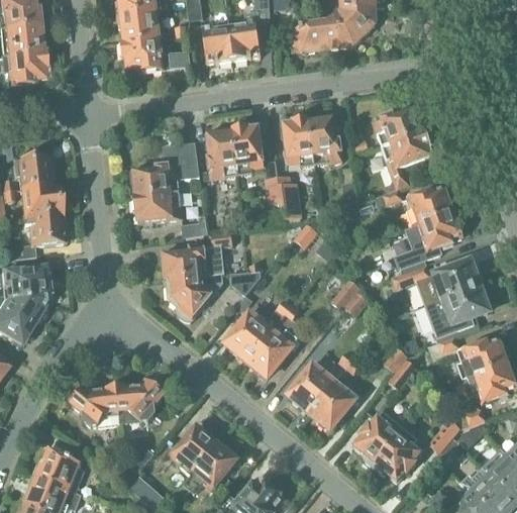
[(1,0),(4,29),(40,25),(39,23),(42,21),(41,14),(38,11),(37,0),(1,0)]
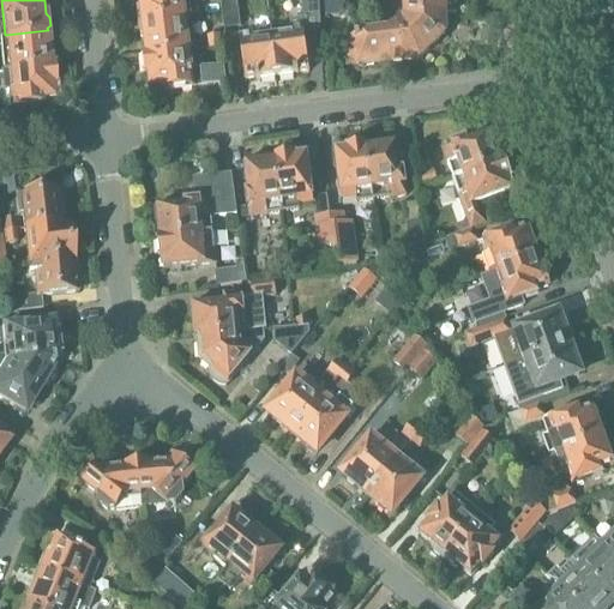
[(139,0),(142,17),(143,17),(143,18),(186,13),(191,12),(190,0),(139,0)]
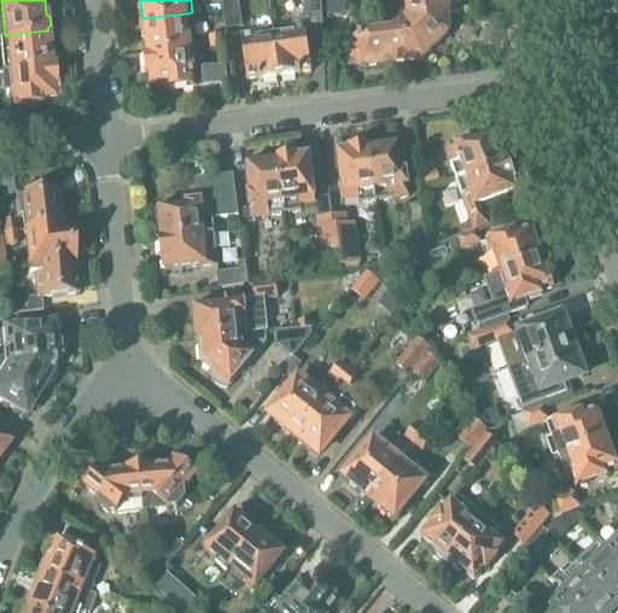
[(222,0),(223,9),(226,25),(240,23),(237,0),(222,0)]
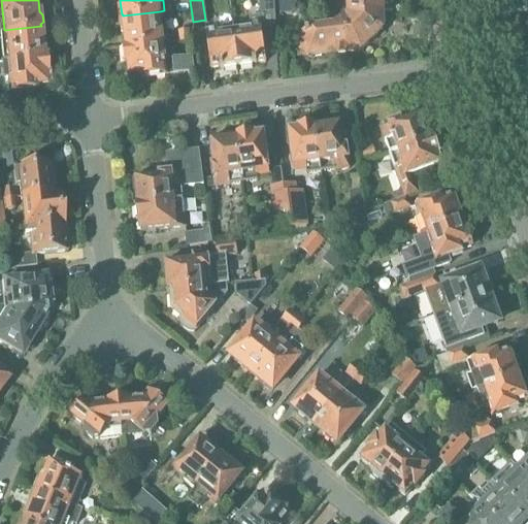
[(275,26),(274,12),(273,0),(259,0),(261,13),(262,27),(275,26)]
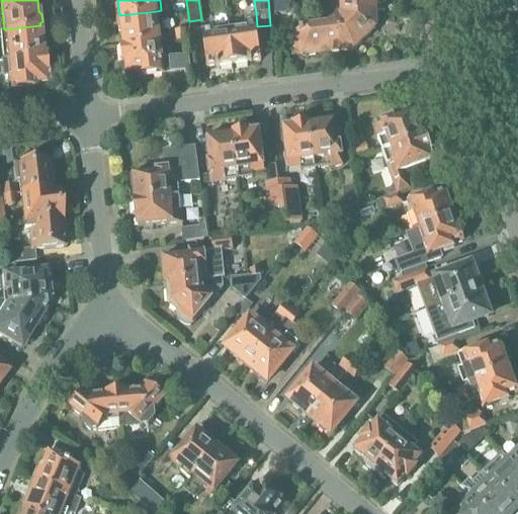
[(339,0),(340,9),(343,10),(375,11),(374,0),(339,0)]
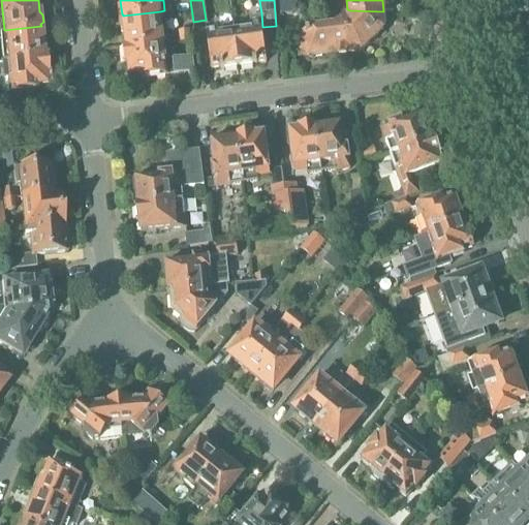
[(383,26),(383,11),(350,10),(347,9),(347,11),(337,21),(339,22),(341,21),(345,25),(348,49),(360,48),(364,51),(365,50),(362,47),(383,26)]
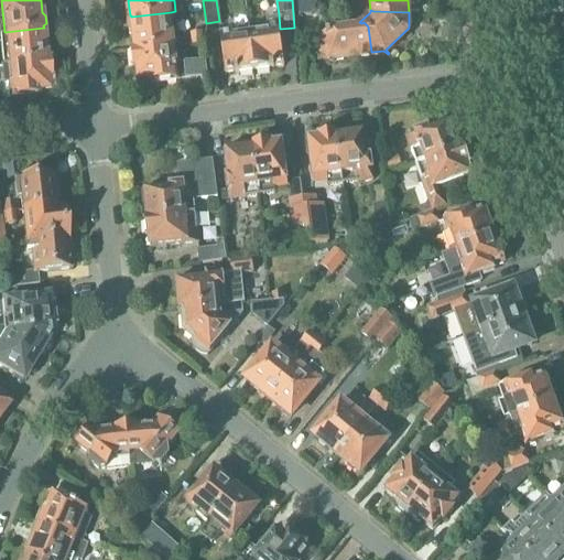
[(132,32),(133,47),(134,47),(134,49),(174,43),(171,12),(131,17),(131,15),(130,15),(130,21),(128,23),(129,30),(132,32)]
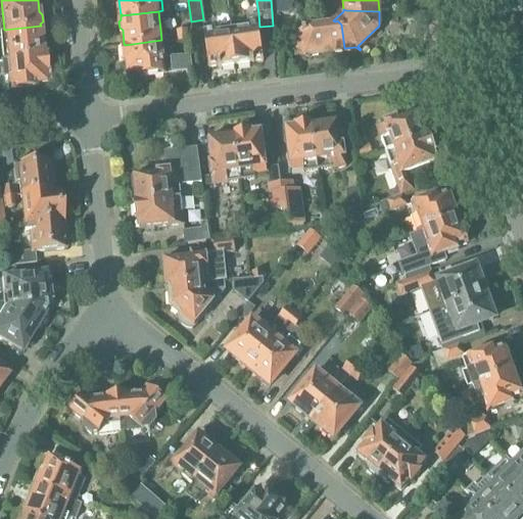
[(246,22),(232,25),(237,62),(254,60),(254,59),(264,58),(257,21),(256,14),(245,15),(246,22)]
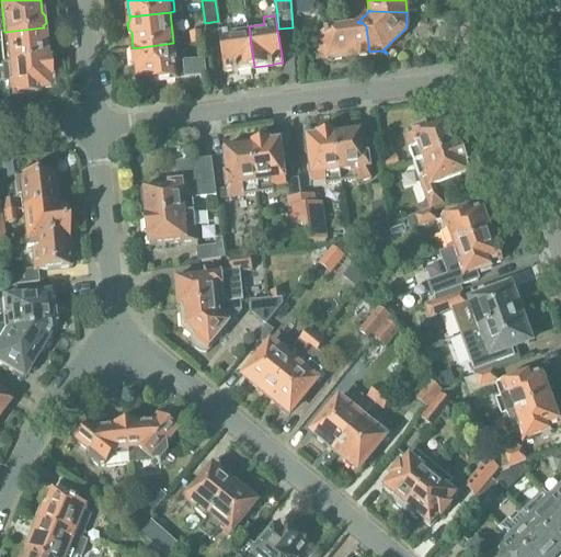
[(329,57),(369,52),(366,26),(362,22),(359,23),(357,22),(355,24),(324,29),(325,32),(315,33),(316,42),(327,41),(329,57)]
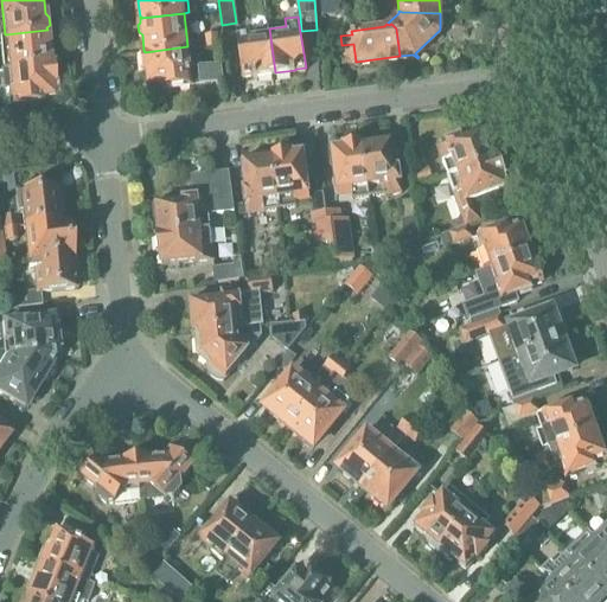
[(254,75),(275,72),(269,29),(236,32),(243,76),(253,75),(254,75)]
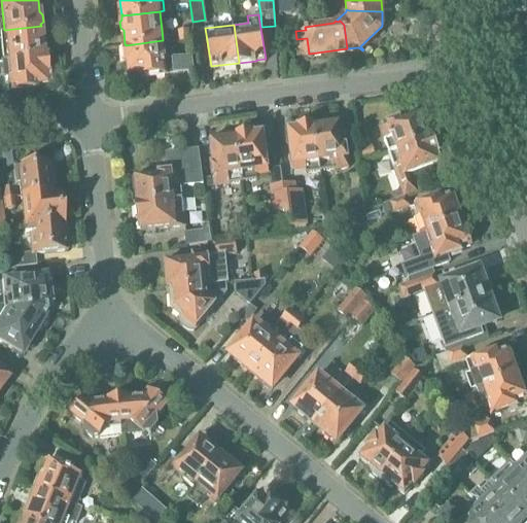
[(41,26),(4,30),(6,58),(46,54),(43,54),(42,40),(44,37),(43,30),(41,28),(41,26)]
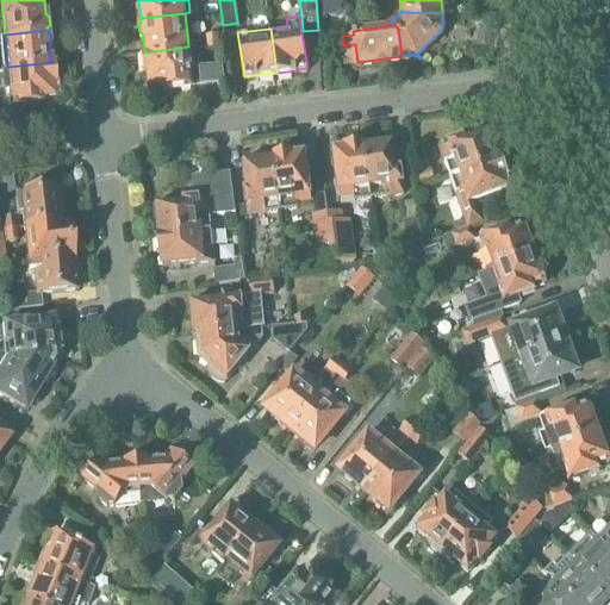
[(206,47),(219,45),(218,32),(205,33),(206,47)]
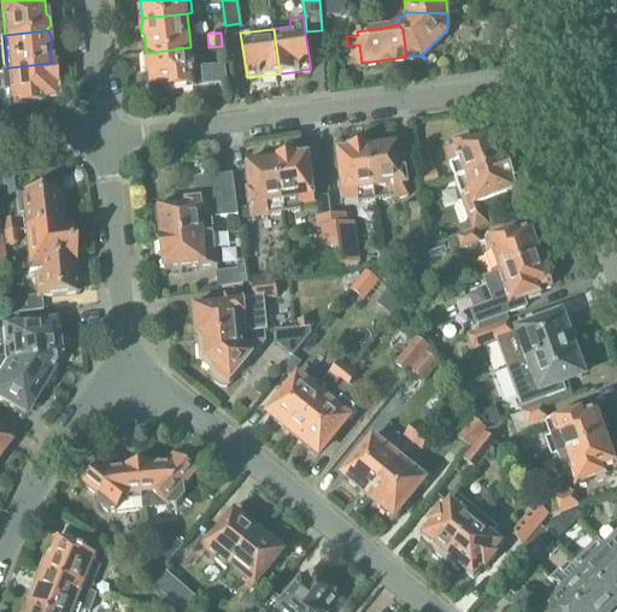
[(147,52),(146,52),(146,53),(144,53),(146,72),(152,72),(152,81),(158,84),(165,83),(165,89),(227,81),(224,62),(193,65),(191,47),(147,53),(147,52)]
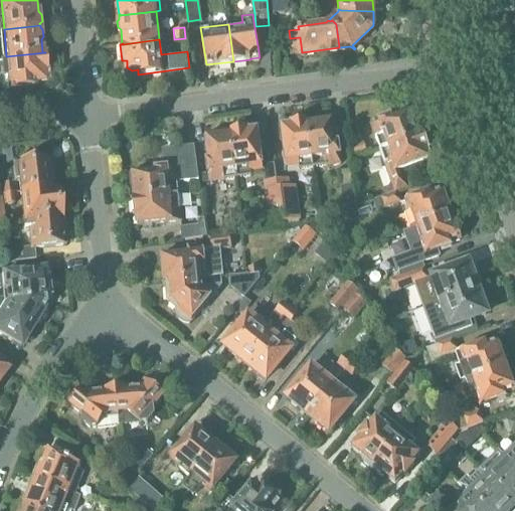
[(6,56),(1,56),(4,88),(4,89),(10,88),(37,84),(37,81),(43,81),(47,80),(45,52),(6,56)]
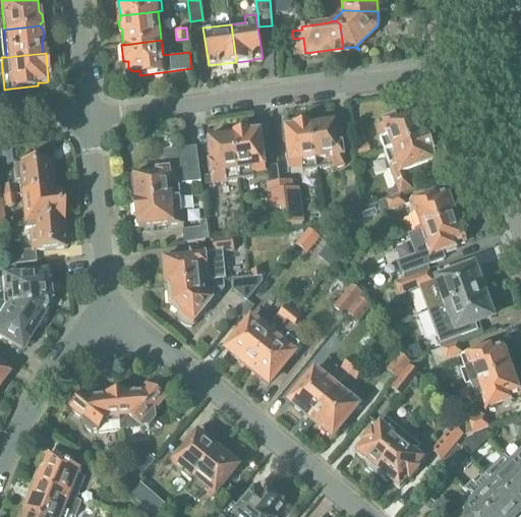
[(377,123),(386,149),(426,134),(418,110),(397,118),(396,115),(384,119),(384,121),(377,123)]
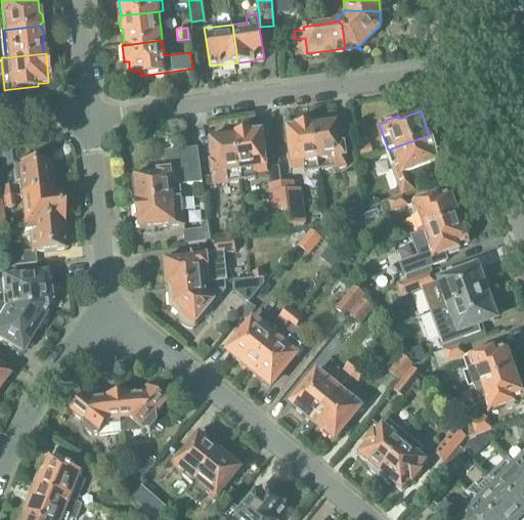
[(340,120),(314,123),(319,167),(332,165),(332,166),(345,164),(344,156),(347,156),(345,142),(343,143),(340,120)]
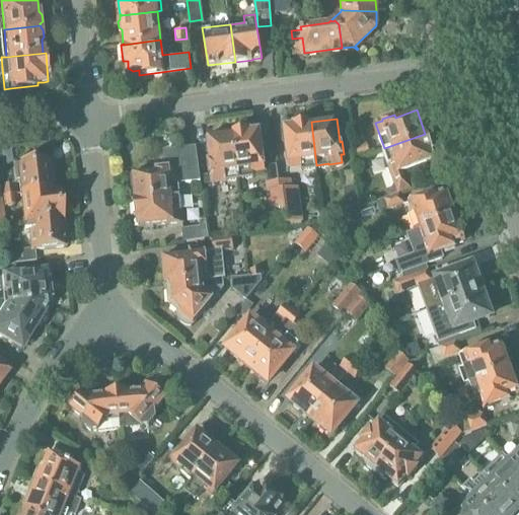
[(303,168),(303,167),(316,165),(311,122),(310,120),(294,123),(294,125),(284,126),(290,170),(303,168)]
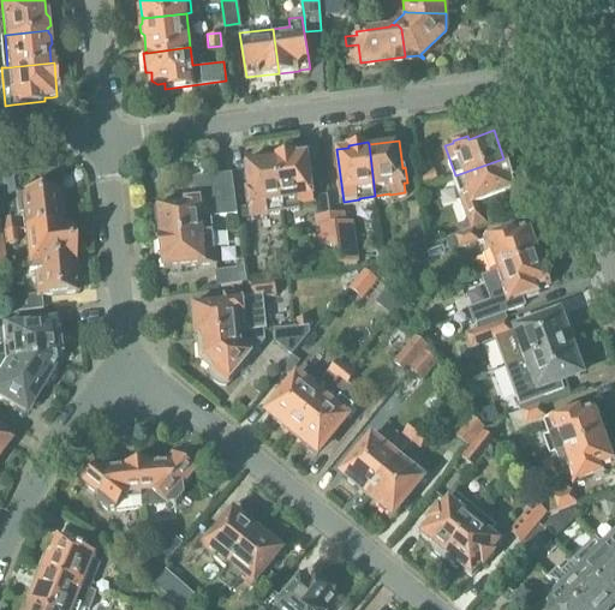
[(315,201),(314,191),(308,153),(297,154),(296,153),(276,155),(276,157),(284,208),(300,205),(300,203),(315,201)]
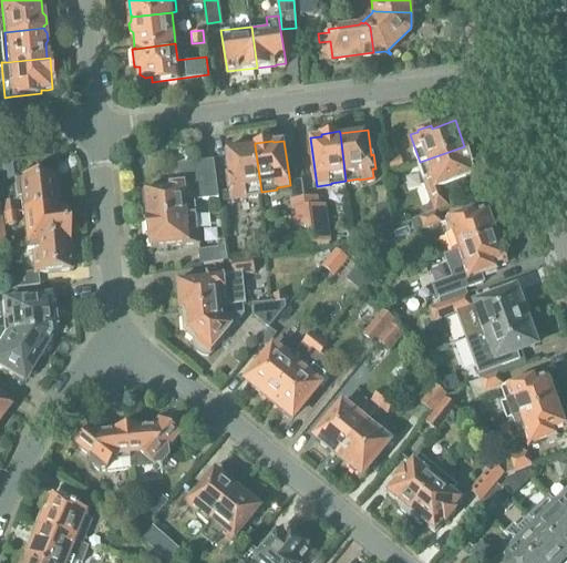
[(248,194),(261,192),(255,145),(227,149),(230,174),(228,174),(229,188),(223,188),(224,198),(248,195),(248,194)]
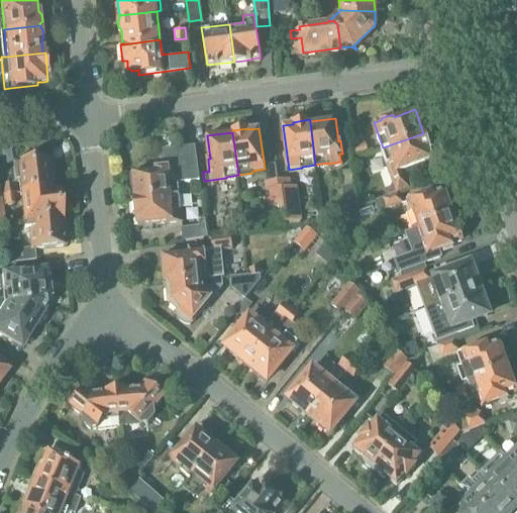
[(425,132),(423,133),(383,147),(394,180),(397,190),(409,185),(403,169),(432,159),(429,149),(431,148),(425,132)]
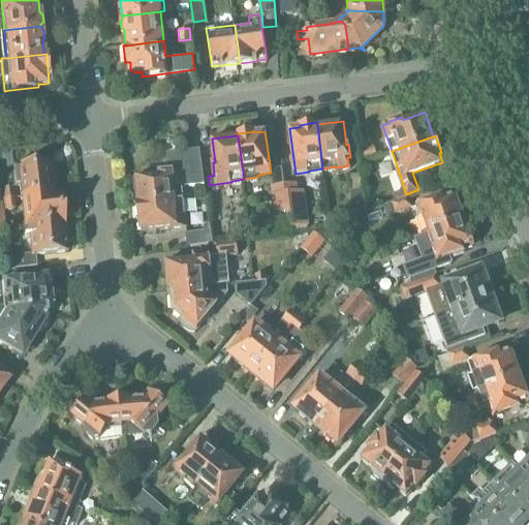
[(374,141),(363,145),(366,156),(377,152),(374,141)]
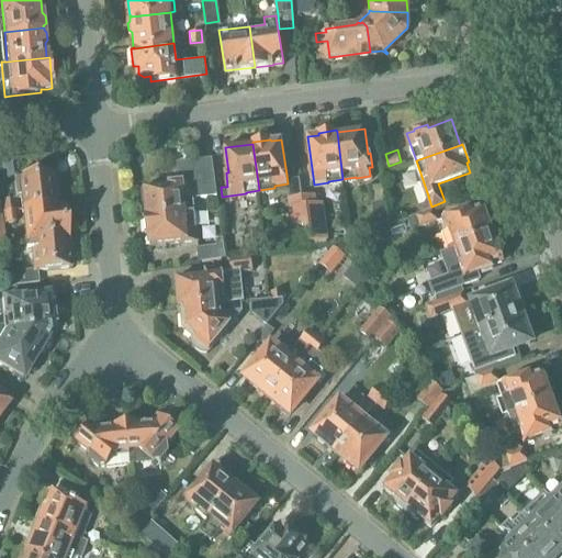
[(144,187),(146,215),(187,211),(186,194),(216,192),(212,157),(177,160),(179,180),(169,181),(169,185),(144,187)]
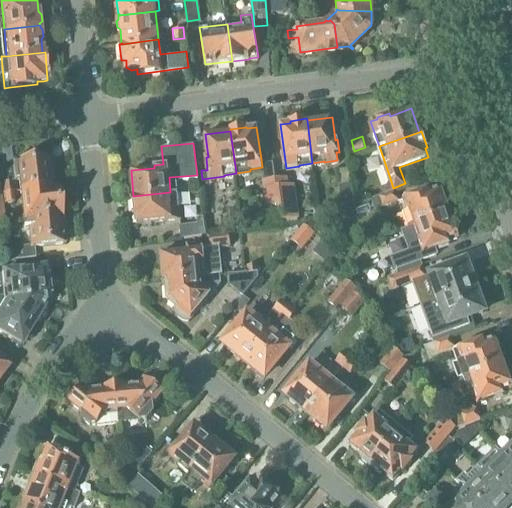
[(49,157),(28,159),(26,158),(25,158),(23,158),(21,158),(19,159),(17,160),(1,162),(5,188),(14,187),(13,179),(18,179),(19,187),(52,183),(49,157)]
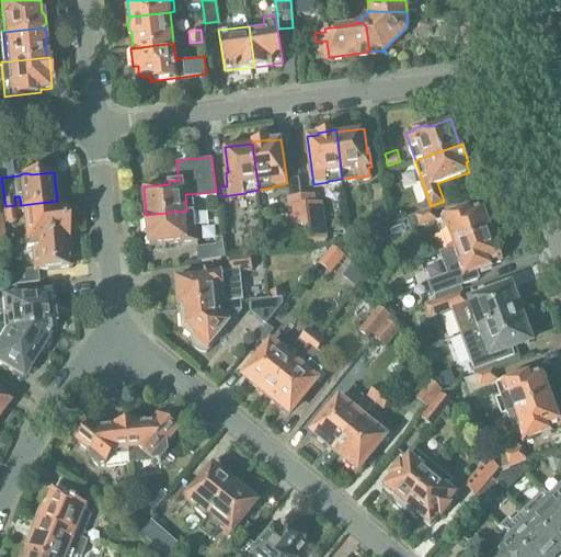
[(298,172),(286,174),(287,183),(288,195),(295,194),(297,216),(304,215),(301,193),(298,172)]
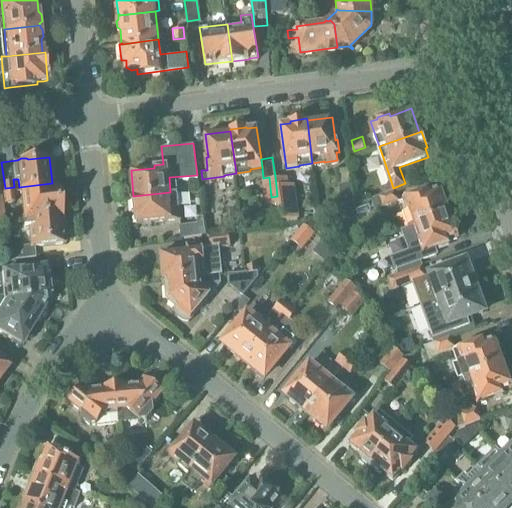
[(352,180),(351,180),(348,164),(338,165),(341,182),(338,182),(341,203),(355,201),(352,180)]
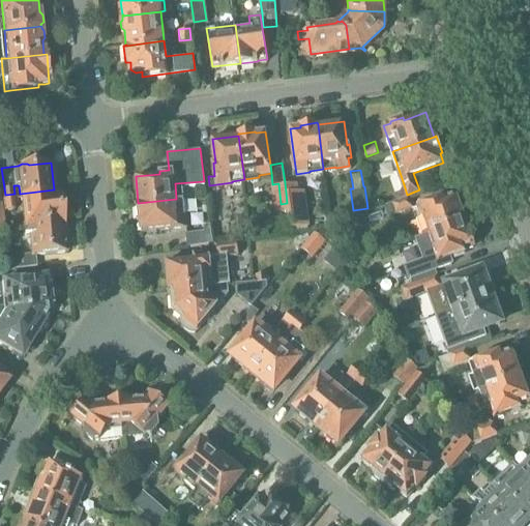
[(299,181),(285,182),(287,203),(294,202),(297,226),(311,224),(304,186),(299,187),(299,181)]
